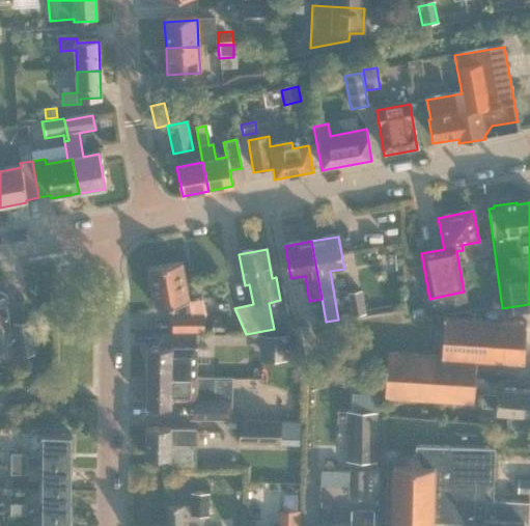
[(204,315),(191,315),(182,265),(148,271),(156,308),(171,306),(172,315),(172,333),(204,333),(204,315)]
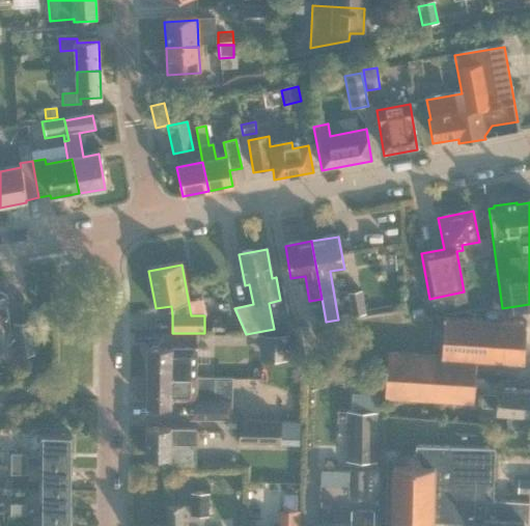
[(346,296),(351,317),(365,315),(360,293),(346,296)]
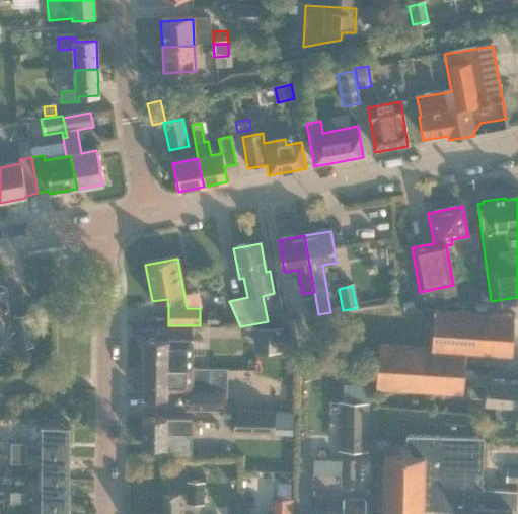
[(436,301),(456,296),(454,289),(434,293),(436,301)]
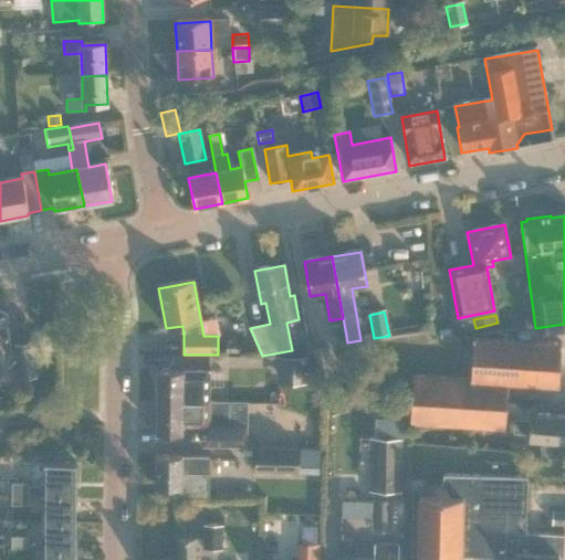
[(4,316),(0,316),(0,357),(10,355),(4,316)]
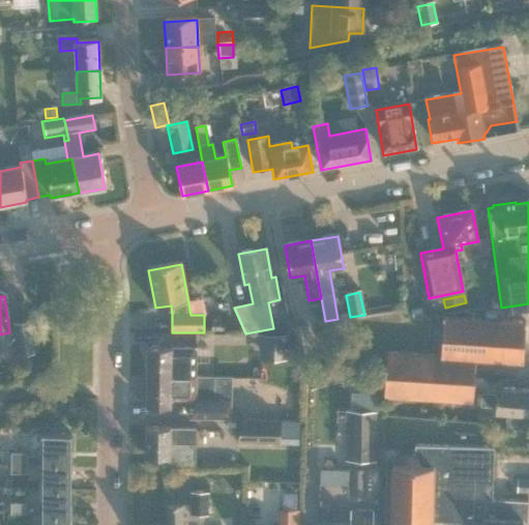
[(468,392),(480,394),(481,392),(496,394),(496,388),(499,389),(499,383),(469,381),(470,363),(524,367),(526,321),(442,317),(441,332),(432,332),(431,355),(386,353),(384,399),(468,402),(468,392)]
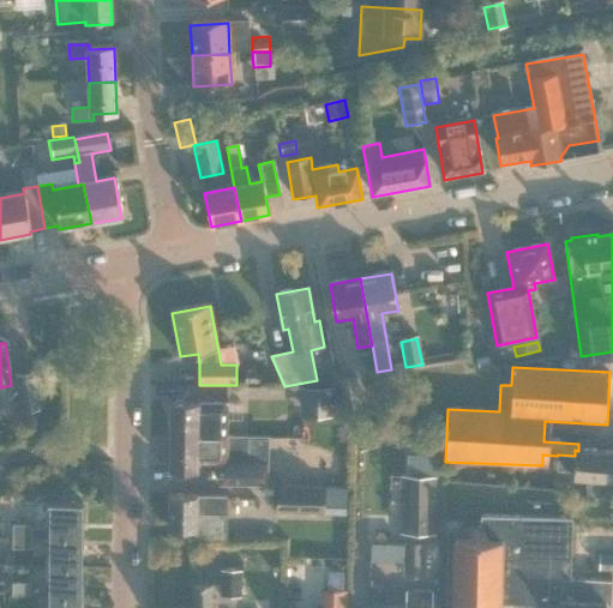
[(13,375),(19,414),(40,411),(35,373),(13,375)]
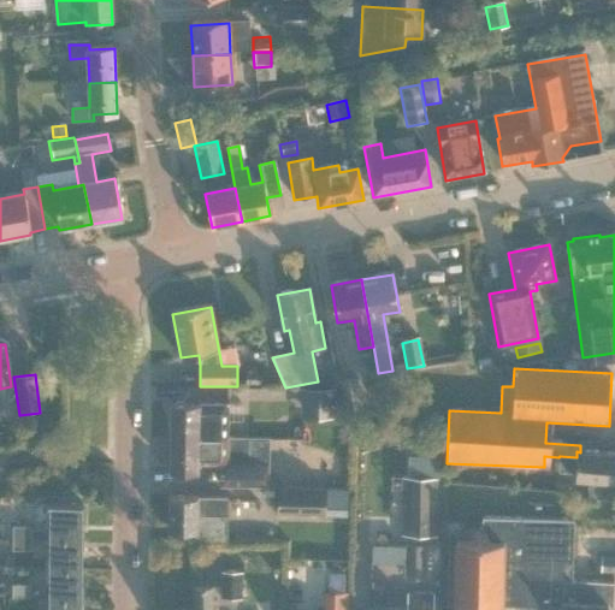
[(260,375),(246,375),(246,388),(260,386),(260,375)]
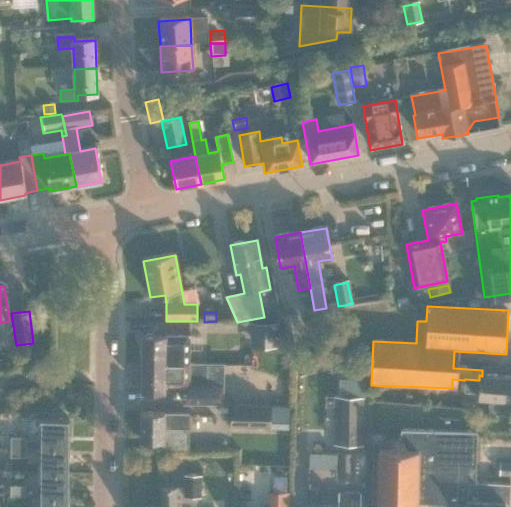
[(295,319),(282,321),(287,344),(300,342),(295,319)]
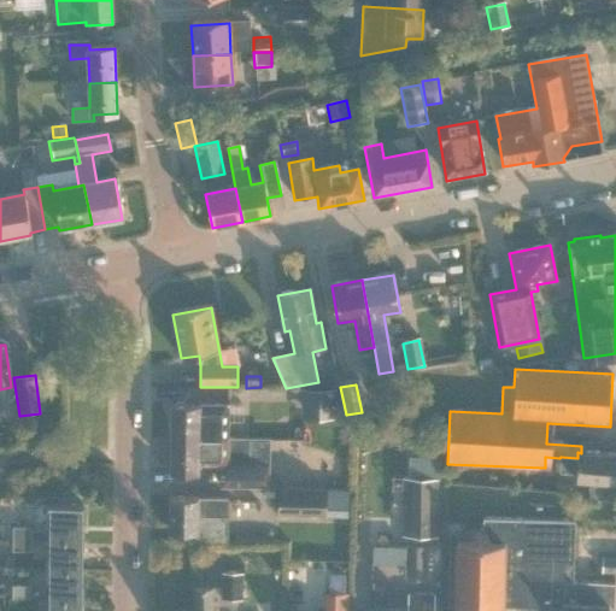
[(300,391),(300,421),(335,422),(335,391),(300,391)]
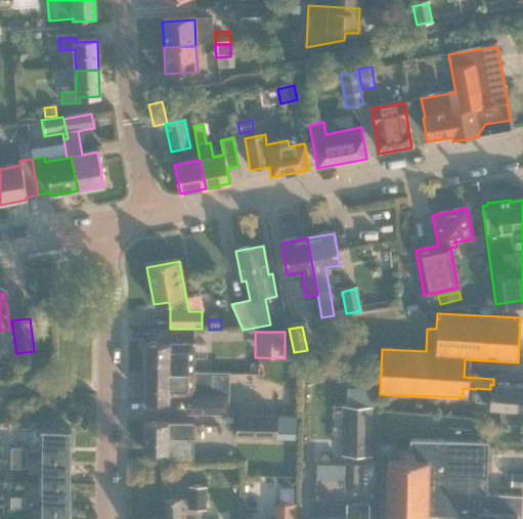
[(145,343),(145,373),(169,373),(193,374),(193,344),(145,343)]
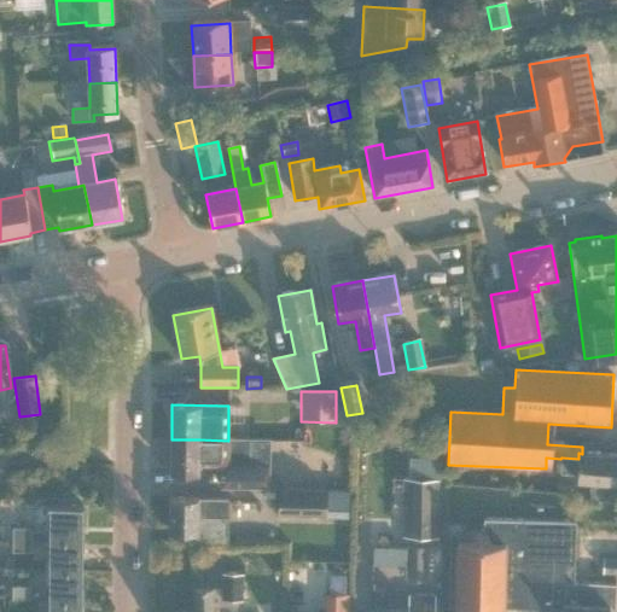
[(199,466),(222,466),(221,489),(267,490),(268,467),(248,467),(249,442),(228,441),(199,439),(172,439),(170,474),(199,474),(199,466)]
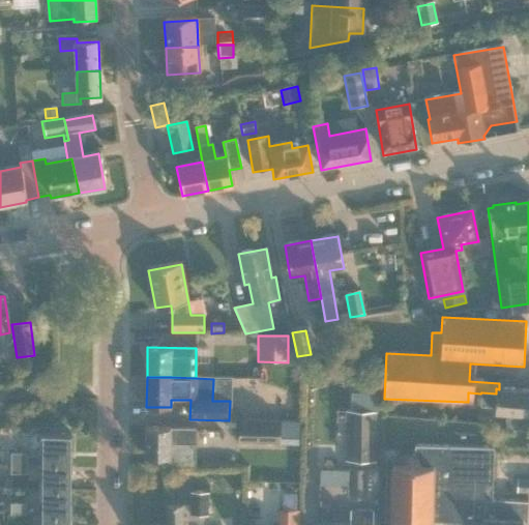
[(506,413),(505,421),(527,423),(527,414),(528,414),(528,390),(499,389),(496,388),(496,394),(481,392),(480,394),(480,406),(495,408),(494,412),(506,413)]
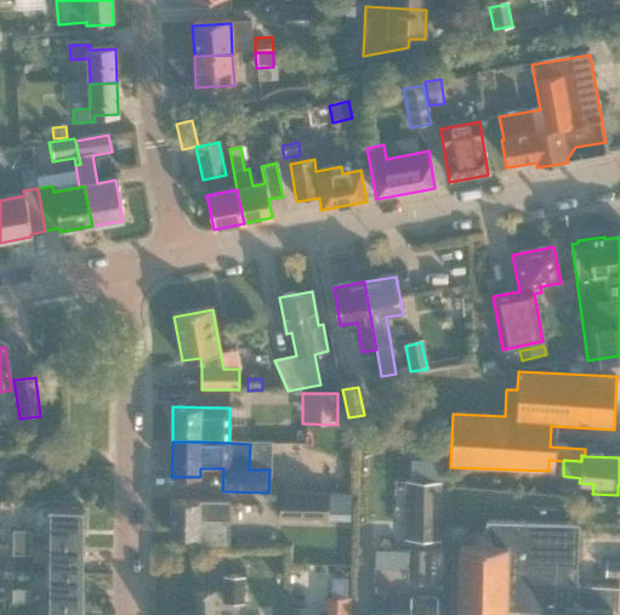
[(334,479),(351,480),(352,460),(335,460),(334,479)]
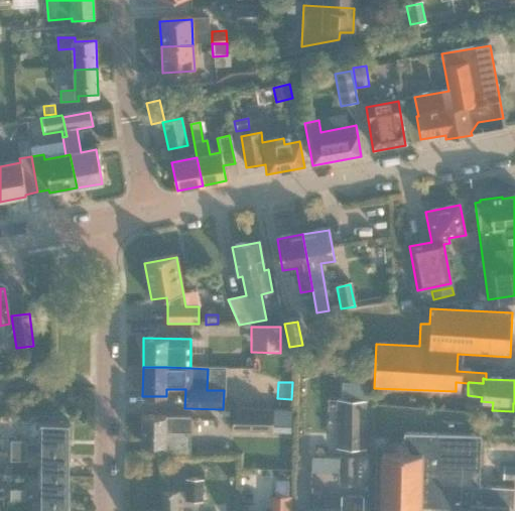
[(336,401),(335,450),(367,450),(367,401),(336,401)]
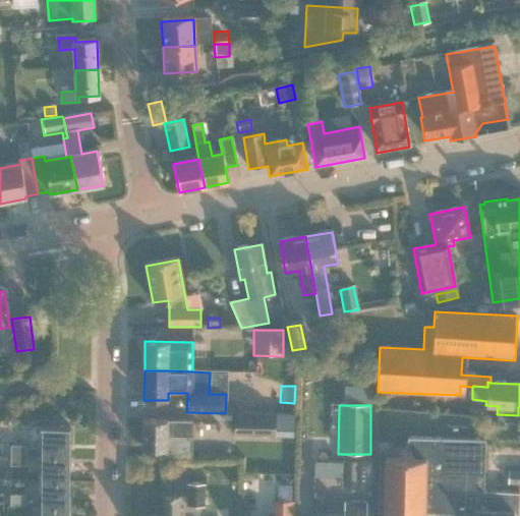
[(234,415),(233,437),(274,437),(274,415),(234,415)]
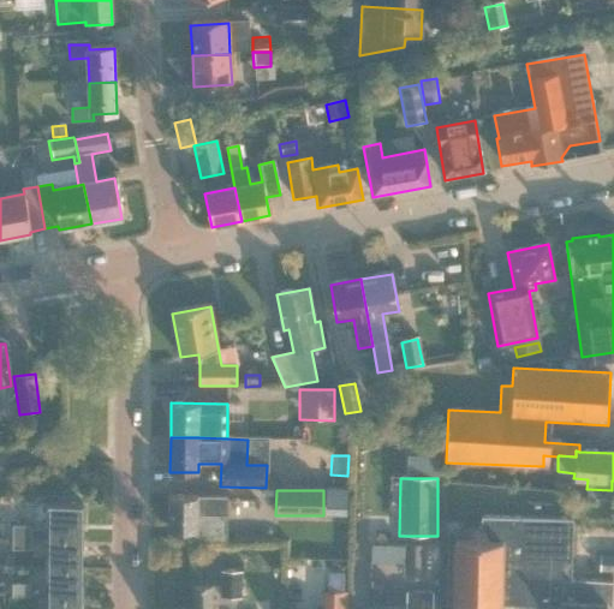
[(345,490),(323,490),(323,515),(345,515),(345,490)]
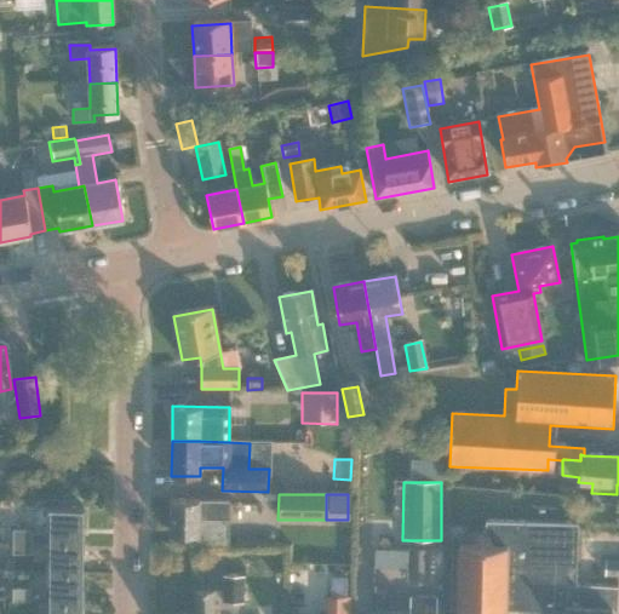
[(229,545),(229,501),(171,501),(171,537),(196,537),(196,545),(229,545)]
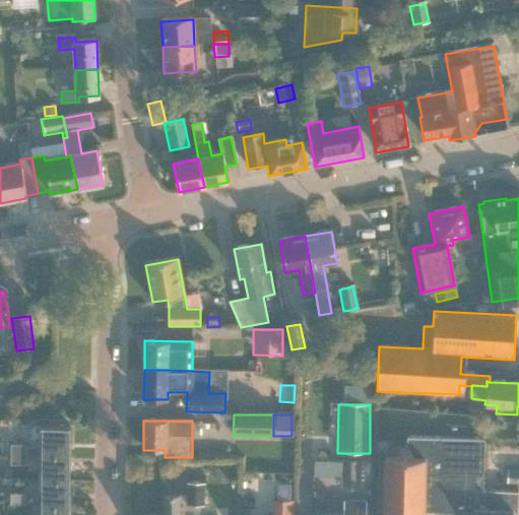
[(41,428),(41,454),(69,454),(69,428),(41,428)]
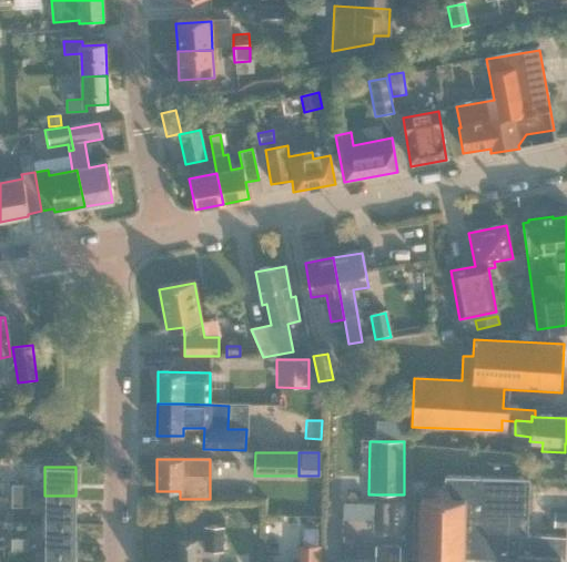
[(516,535),(527,537),(528,480),(445,478),(445,490),(437,490),(437,491),(421,491),(417,561),(465,561),(465,559),(515,560),(516,535)]
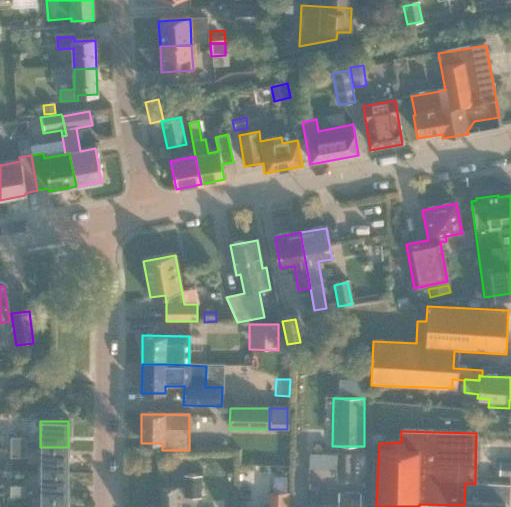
[(25,447),(10,447),(10,459),(25,459),(25,447)]
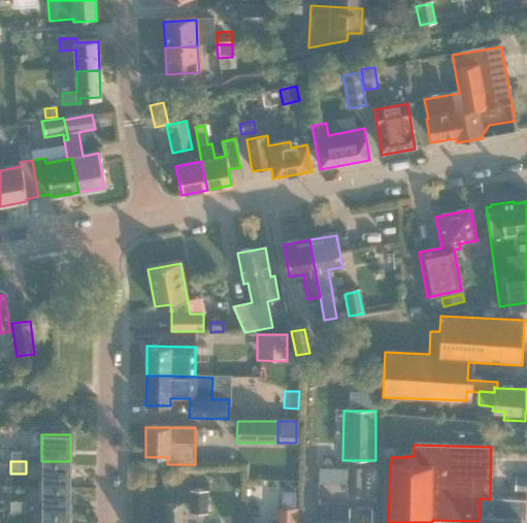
[(70,488),(70,461),(41,461),(41,488),(70,488)]
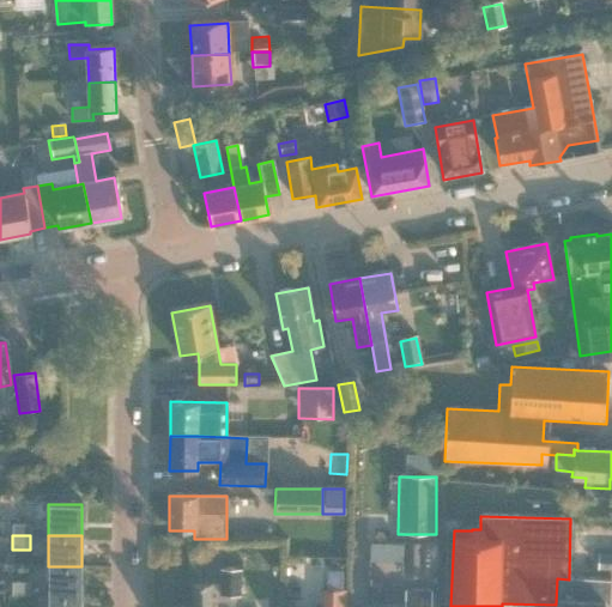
[(403,544),(401,578),(431,578),(431,572),(438,572),(438,558),(431,558),(431,550),(423,550),(423,544),(403,544)]
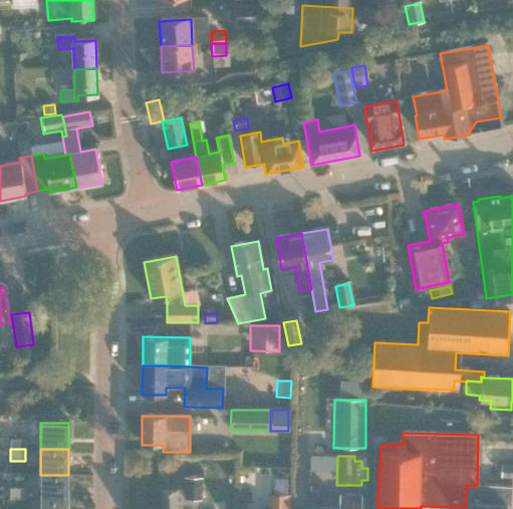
[(512,466),(501,466),(501,479),(512,479),(512,466)]
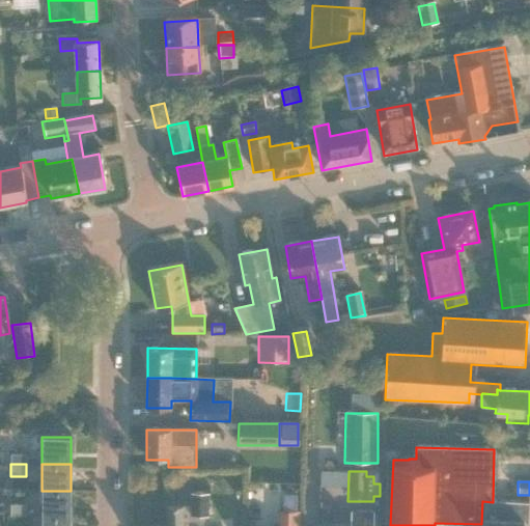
[(42,491),(42,518),(71,518),(71,491),(42,491)]
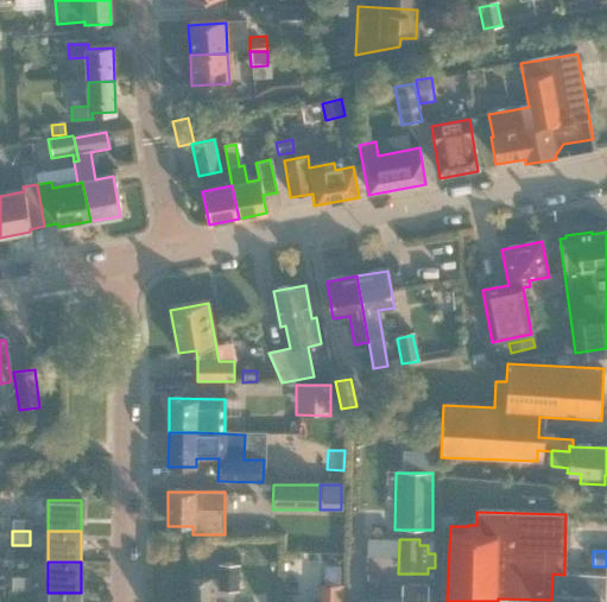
[(216,566),(216,593),(238,593),(238,568),(216,566)]
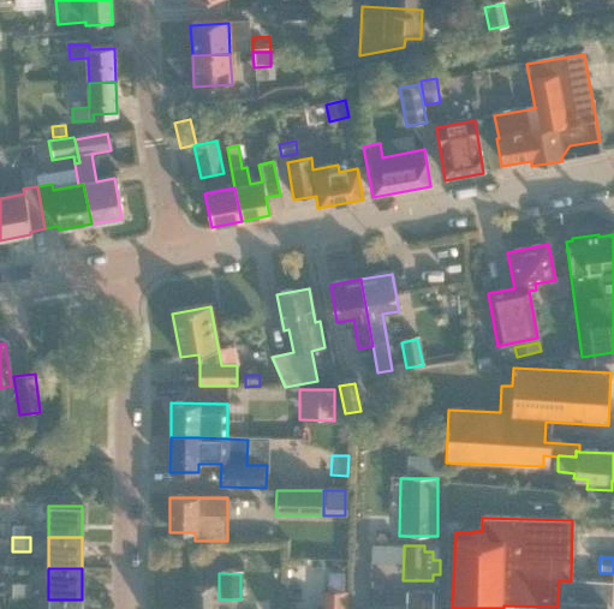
[(346,608),(347,593),(333,593),(333,579),(323,579),(322,608),(346,608)]
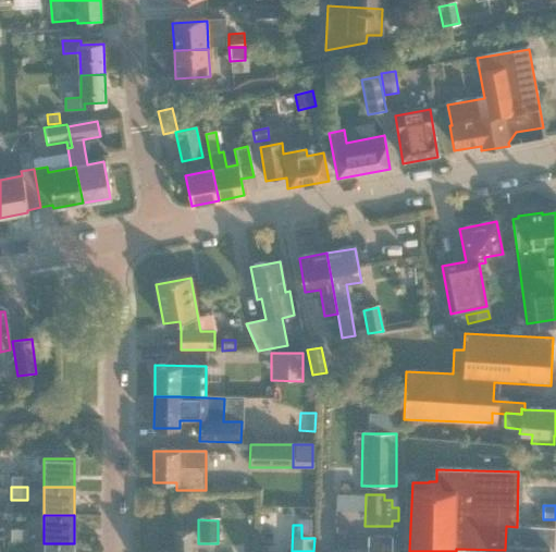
[(555,528),(517,527),(506,526),(505,550),(505,551),(550,551),(550,550),(554,551),(555,528)]
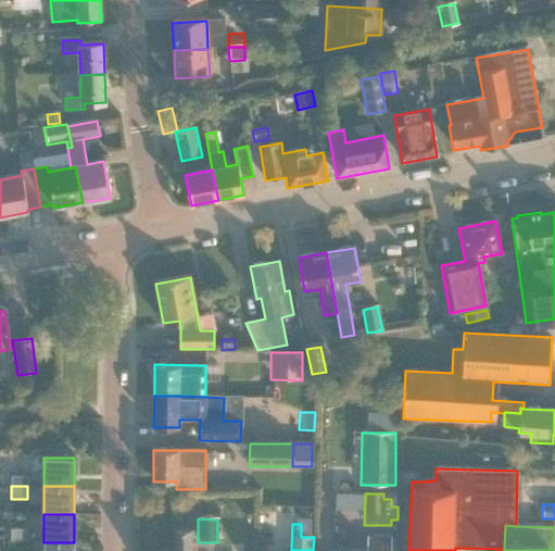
[(11,529),(11,541),(27,541),(27,529),(11,529)]
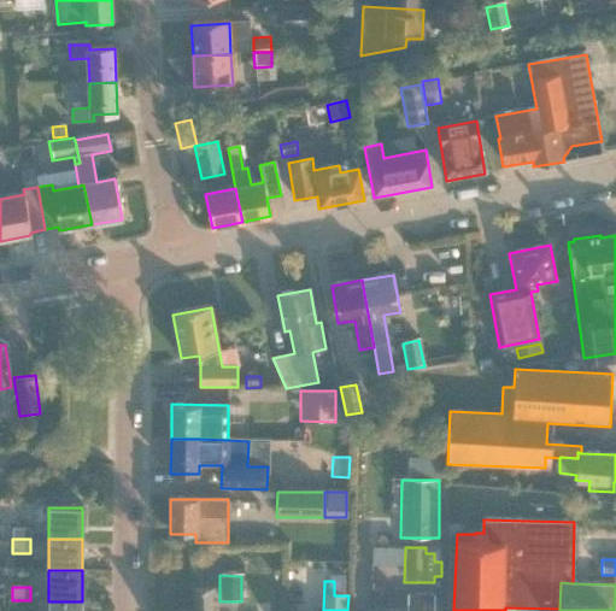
[(212,610),(212,589),(194,589),(194,610),(212,610)]
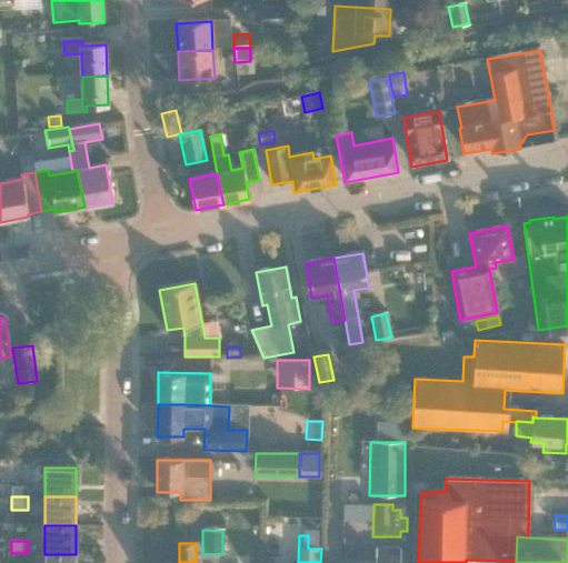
[(400,562),(400,550),(376,550),(376,562),(400,562)]
